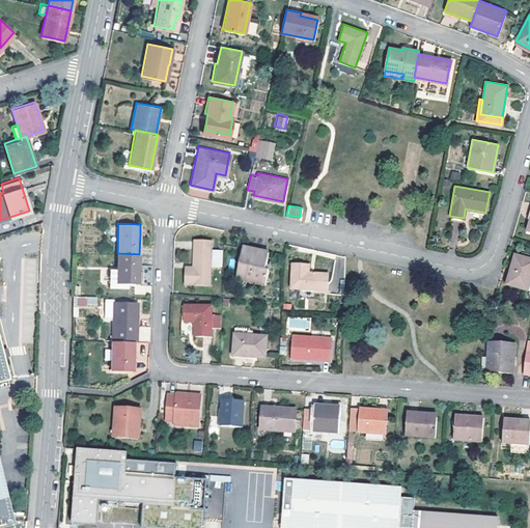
[(212,240),(194,239),(193,265),(185,265),(184,283),(210,284),(211,265),(223,265),(223,248),(211,248),(212,240)]
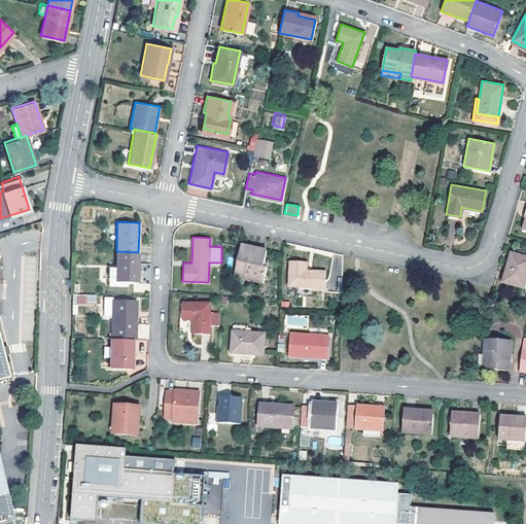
[(263,266),(266,249),(240,244),(234,274),(263,280),(266,266),(263,266)]
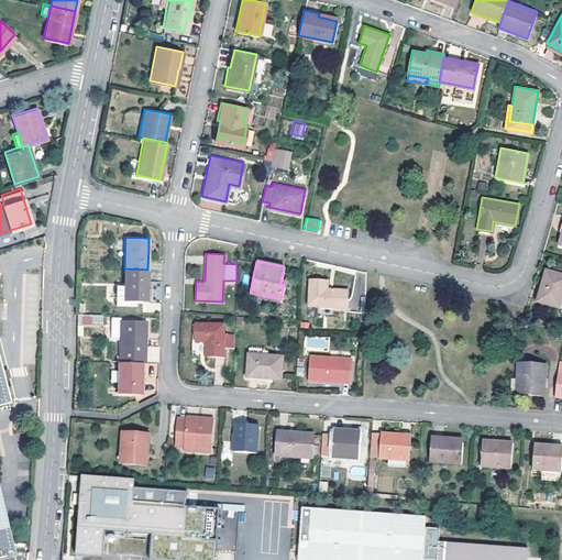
[(116,285),(114,298),(114,305),(135,305),(135,298),(146,299),(147,287),(147,270),(124,268),(123,285),(116,285)]
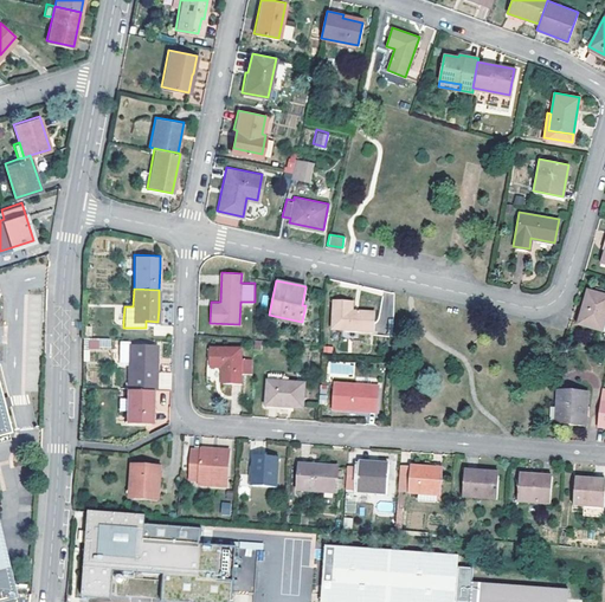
[(602,330),(604,318),(604,293),(587,289),(578,322),(602,330)]
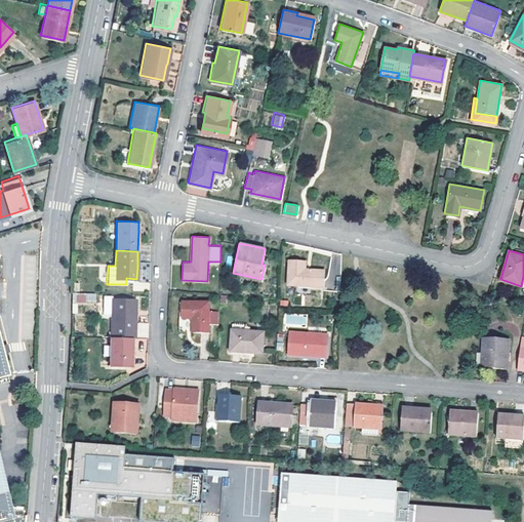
[(323,285),(324,269),(305,268),(306,259),(287,258),(286,283),(323,285)]
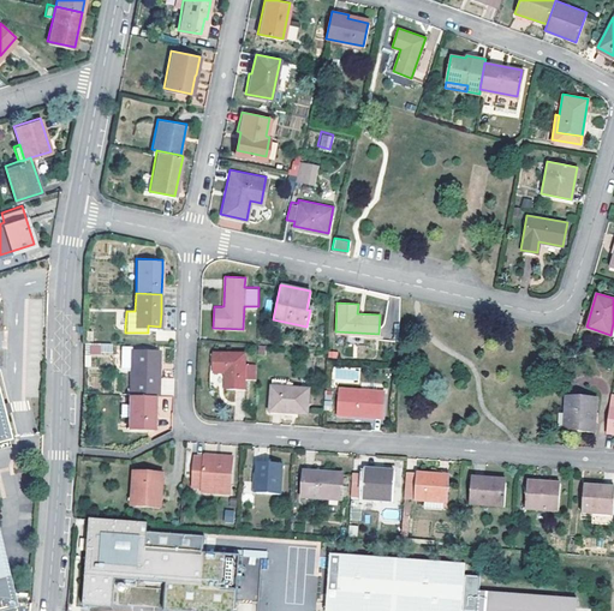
[(131,366),(130,393),(154,393),(159,394),(160,367),(155,367),(155,348),(124,347),(123,365),(131,366)]
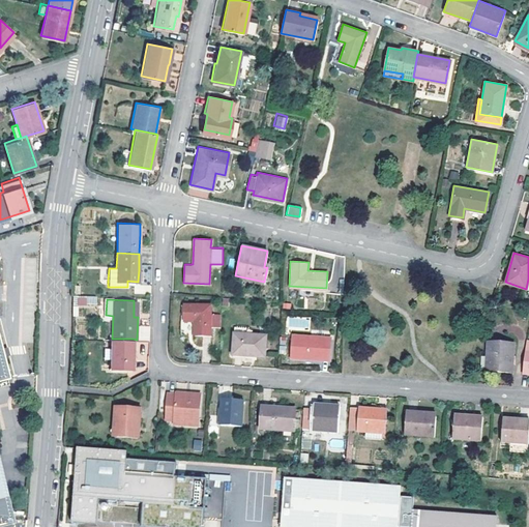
[(211,303),(183,302),(183,320),(193,320),(194,334),(211,334),(211,326),(221,326),(221,313),(211,313),(211,303)]
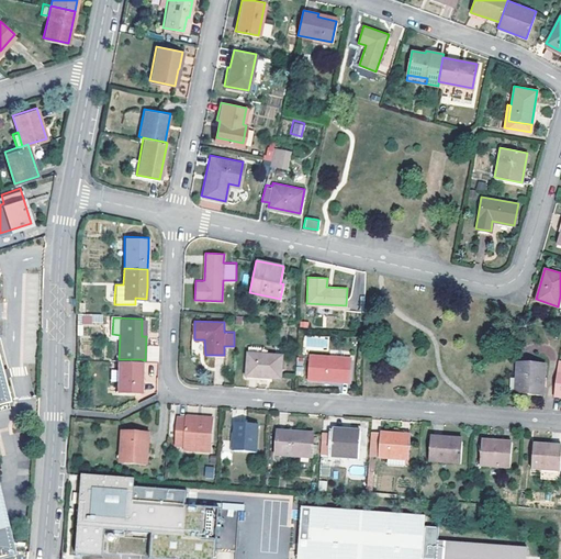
[(304,333),(304,345),(327,346),(328,334),(304,333)]
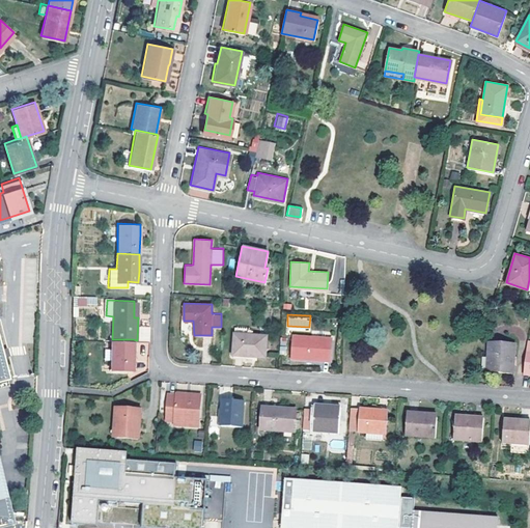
[(266,357),(267,334),(233,332),(232,355),(266,357)]
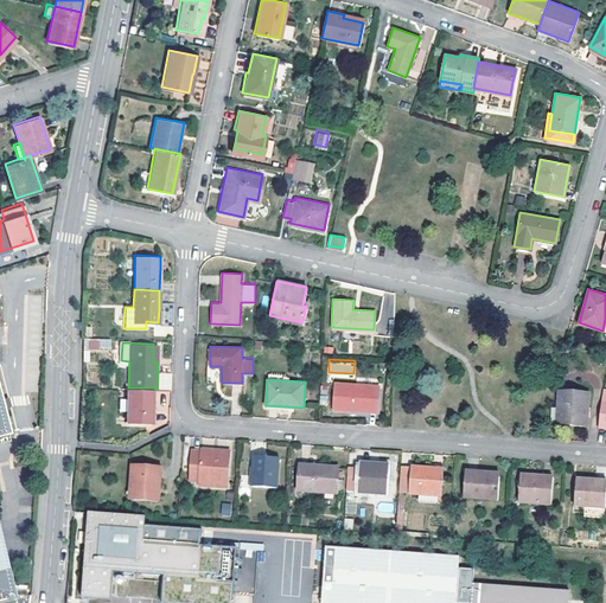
[(376,411),(378,384),(335,382),(333,408),(376,411)]
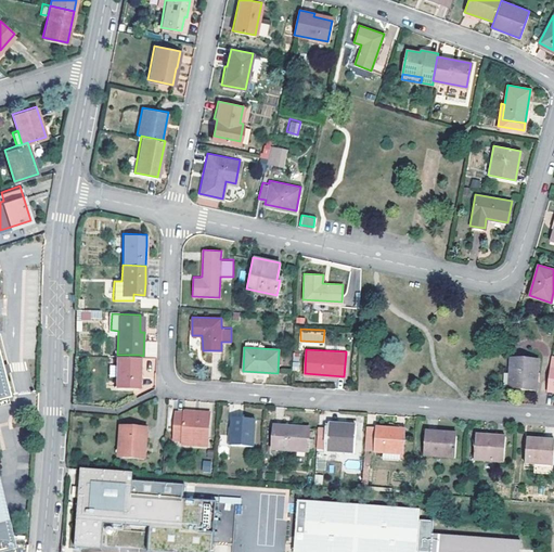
[(139,386),(139,355),(117,355),(116,355),(115,386),(139,386)]
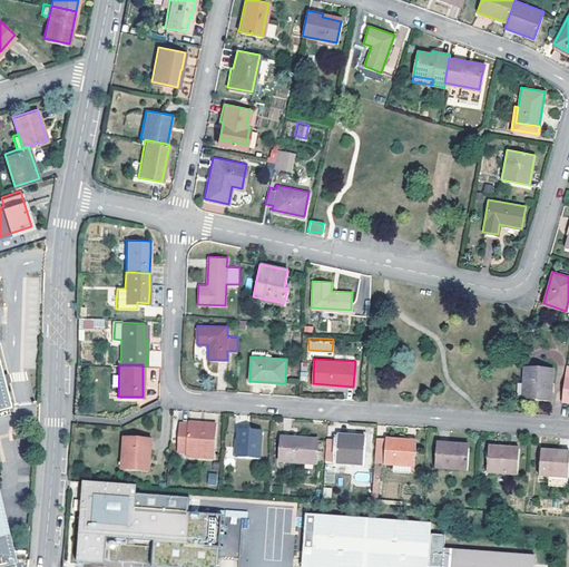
[(550,399),(552,367),(523,365),(521,397),(550,399)]
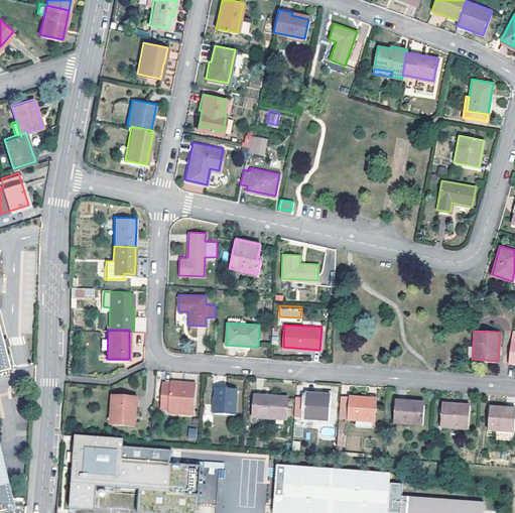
[(0,368),(8,366),(0,336),(0,368)]
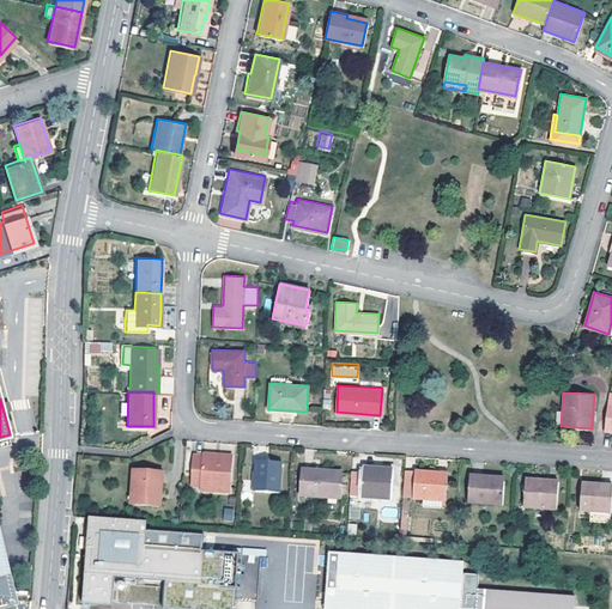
[(200,474),(200,483),(200,487),(229,489),(231,452),(203,451),(203,454),(193,452),(192,473),(200,474)]
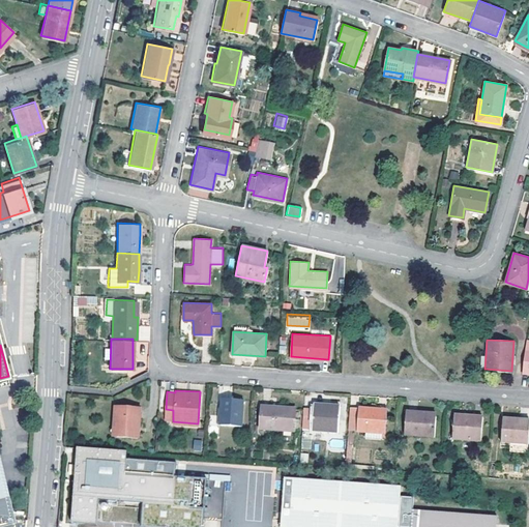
[(241,425),(242,398),(221,397),(218,422),(241,425)]
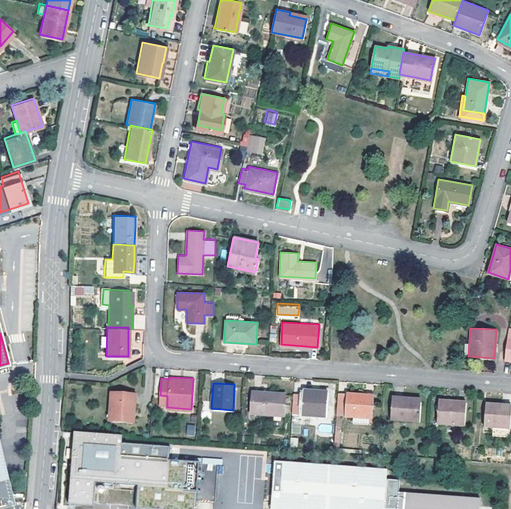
[(327,390),(319,389),(319,393),(302,392),(301,414),(325,416),(327,390)]
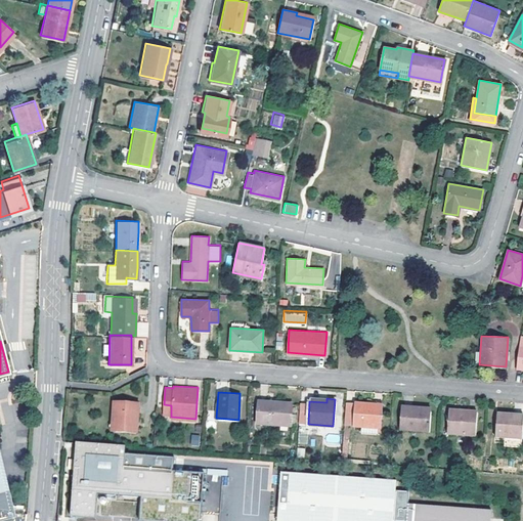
[(117,409),(116,429),(136,431),(138,401),(114,399),(113,409),(117,409)]
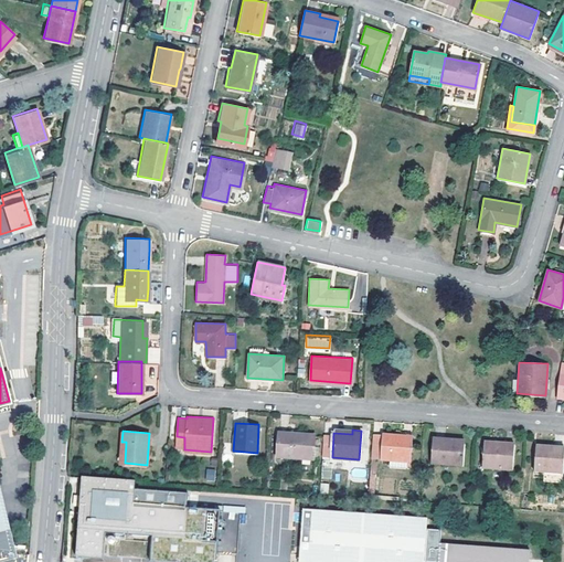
[(314,458),(315,433),(277,431),(276,455),(314,458)]
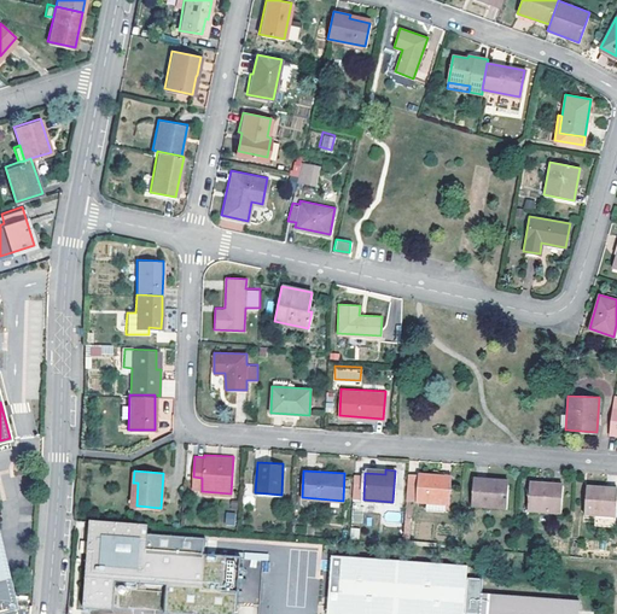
[(417,501),(419,472),(407,472),(405,500),(417,501)]
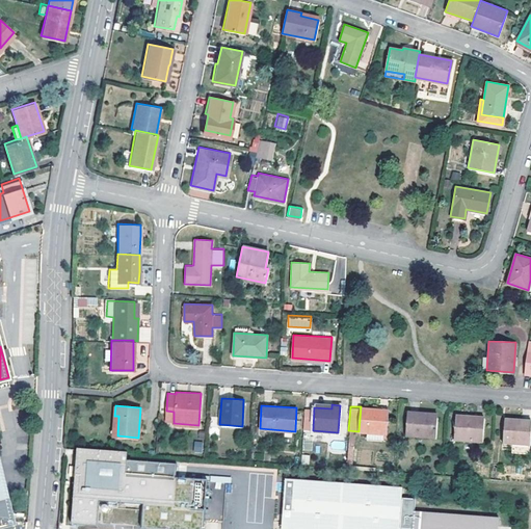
[(386,433),(388,408),(361,406),(359,431),(386,433)]
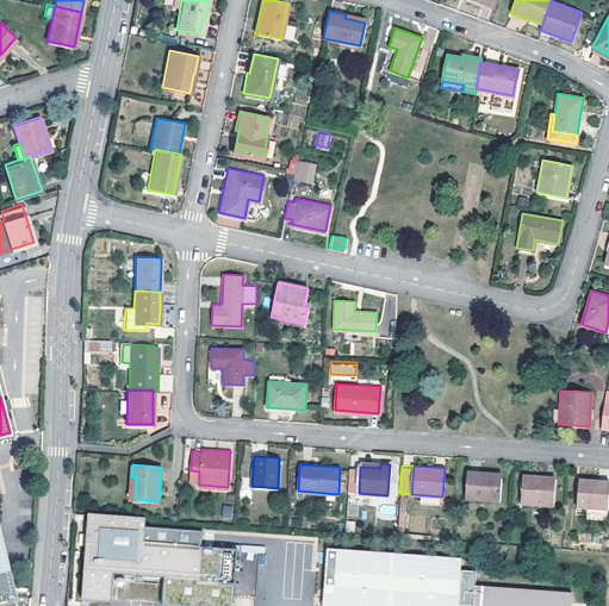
[(199,472),(191,470),(190,481),(199,481),(199,472)]
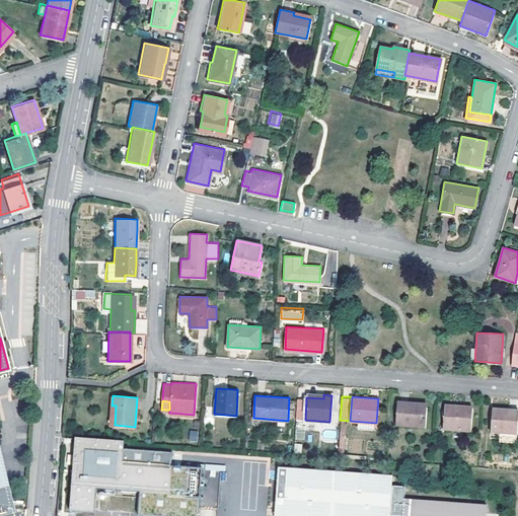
[(425,427),(426,402),(397,400),(395,425),(425,427)]
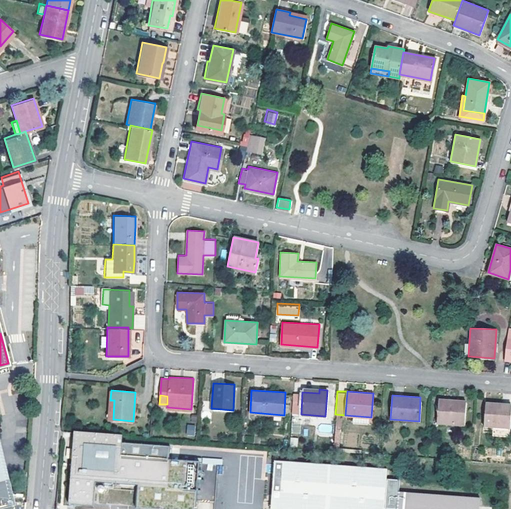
[(464,424),(466,400),(438,398),(437,423),(464,424)]
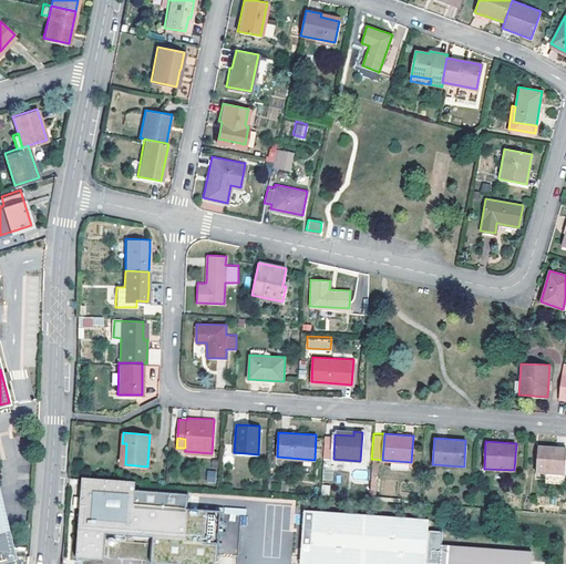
[(565,473),(565,447),(537,445),(536,472),(565,473)]
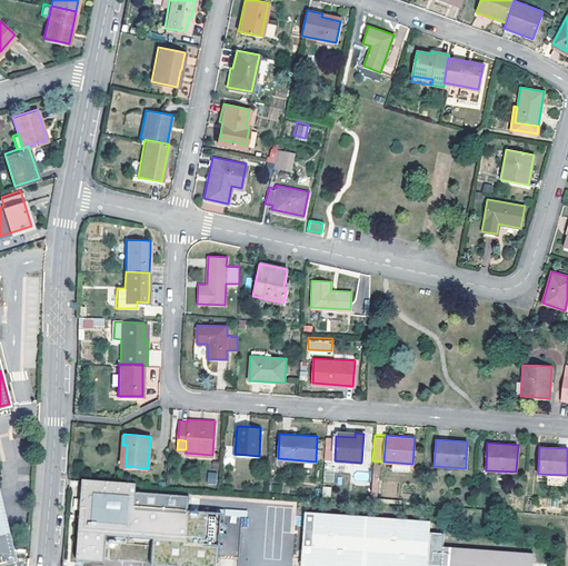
[(215,482),(217,469),(208,468),(206,479),(215,482)]
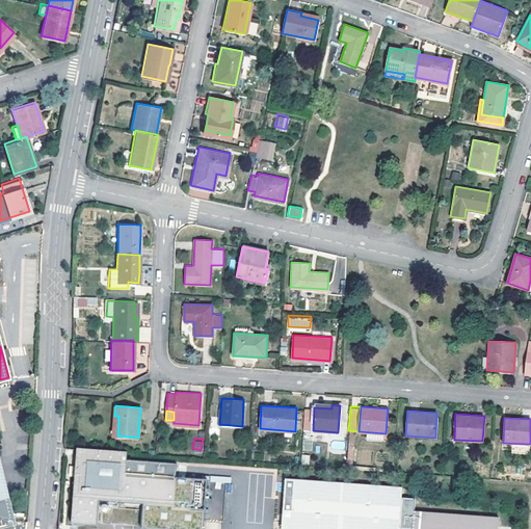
[(128,450),(77,447),(76,463),(75,473),(72,523),(98,525),(100,500),(144,503),(174,505),(176,479),(127,476),(127,459),(128,450)]
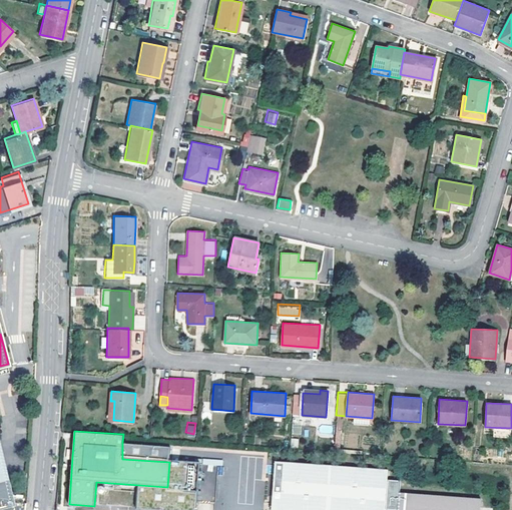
[(170,446),(122,443),(122,459),(169,462),(169,459),(170,446)]
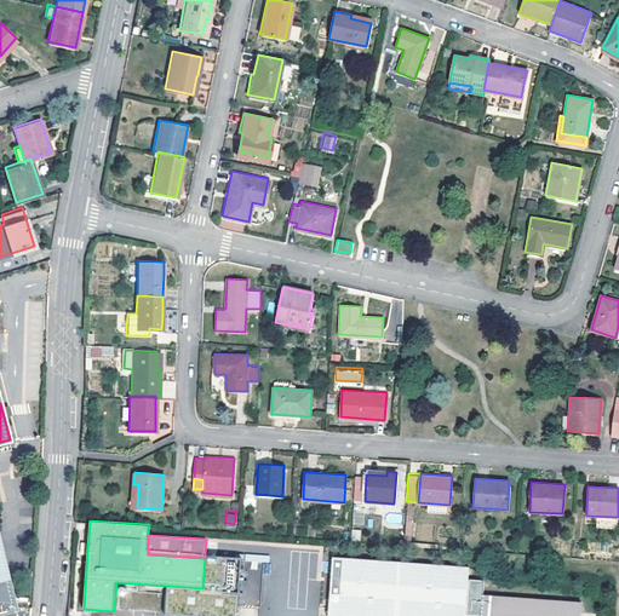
[(0,611),(13,609),(0,552),(0,611)]
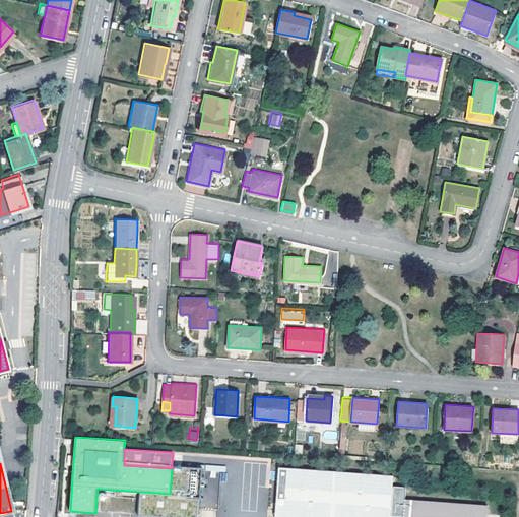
[(170,494),(141,492),(139,516),(155,516),(199,516),(202,467),(172,465),(172,468),(170,494)]
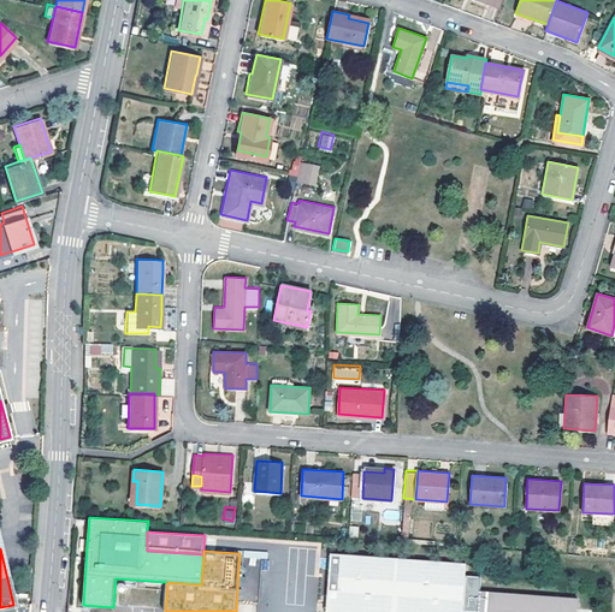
[(325,611),(462,611),(462,610),(466,562),(330,552),(325,611)]
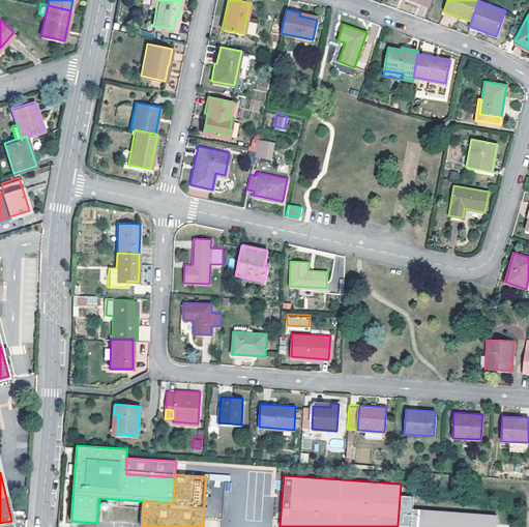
[(134,517),(135,504),(112,503),(111,516),(134,517)]
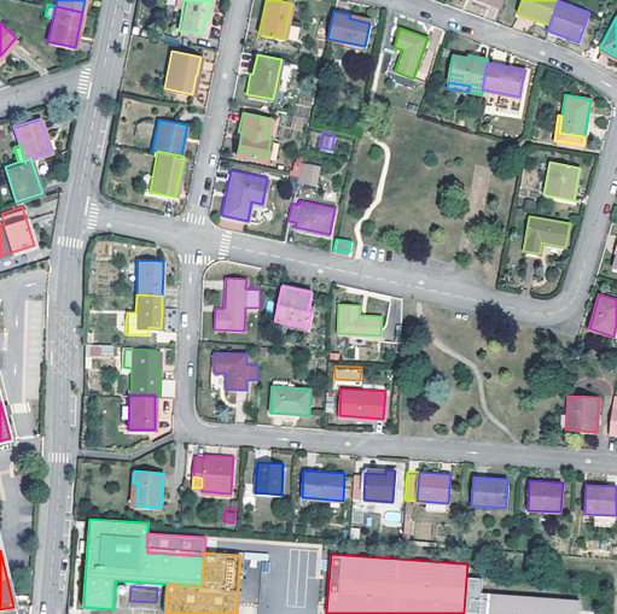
[(479,613),(464,612),(464,613),(577,613),(580,601),(481,594),(479,613)]
